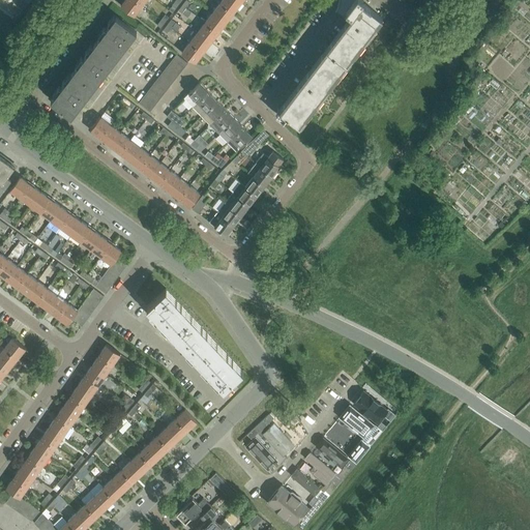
[(143,5),(135,0),(124,0),(121,5),(135,16),(143,5)]
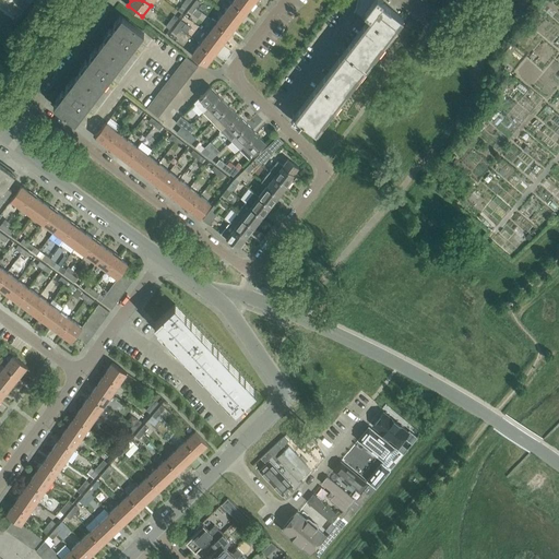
[(254,2),(251,0),(234,0),(233,2),(247,13),(254,2)]
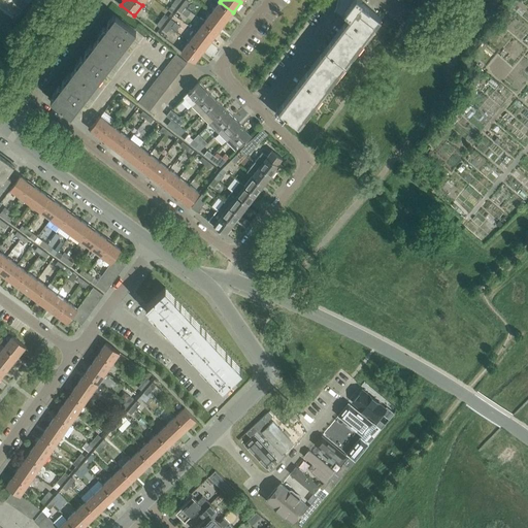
[(383,18),(375,13),(363,4),(360,7),(358,6),(362,0),(337,0),(336,6),(335,9),(334,10),(343,18),(349,11),(352,13),(356,8),(358,10),(282,109),(281,109),(281,110),(299,125),(383,18)]
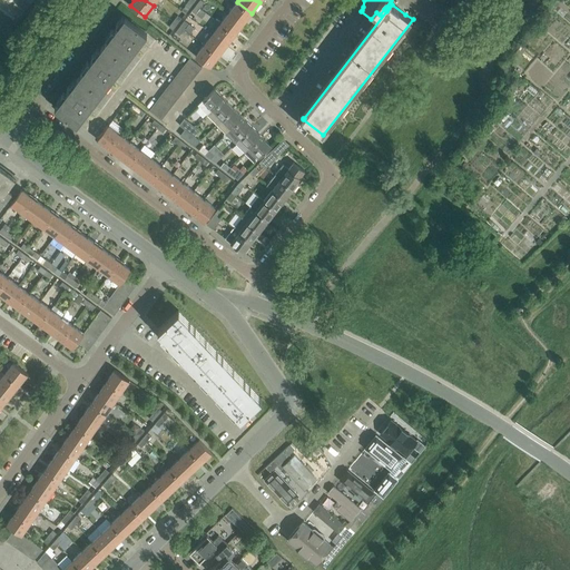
[(252,13),(237,2),(229,12),(244,23),(252,13)]
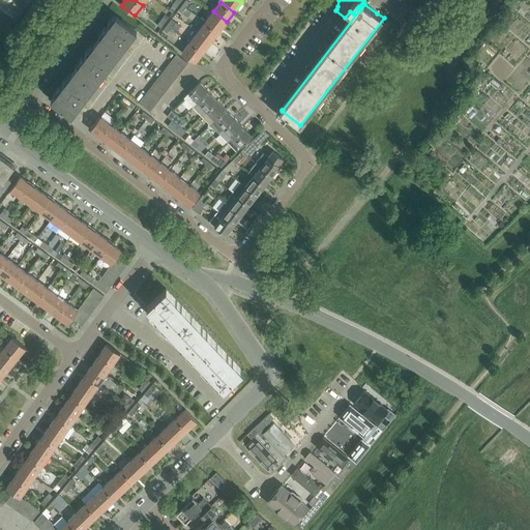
[(192,10),(186,7),(183,4),(178,9),(187,17),(192,10)]
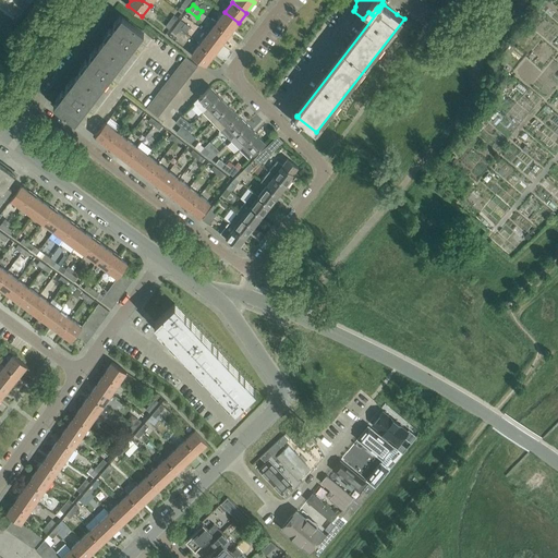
[(239,23),(225,12),(216,23),(230,34),(239,23)]
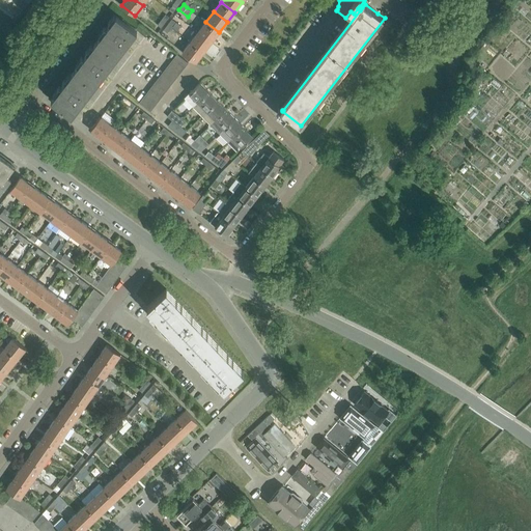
[(73,115),(137,31),(116,15),(52,100),(73,115)]
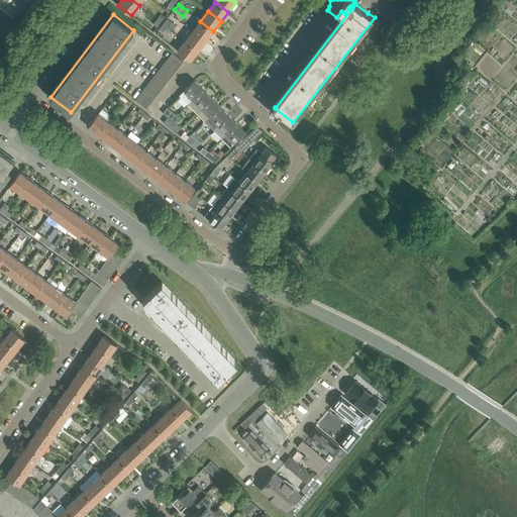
[(213,31),(200,21),(193,31),(206,41),(213,31)]
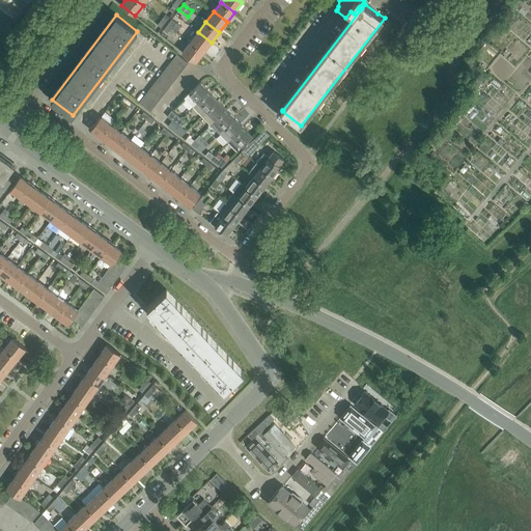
[(212,43),(198,32),(191,42),(203,52),(212,43)]
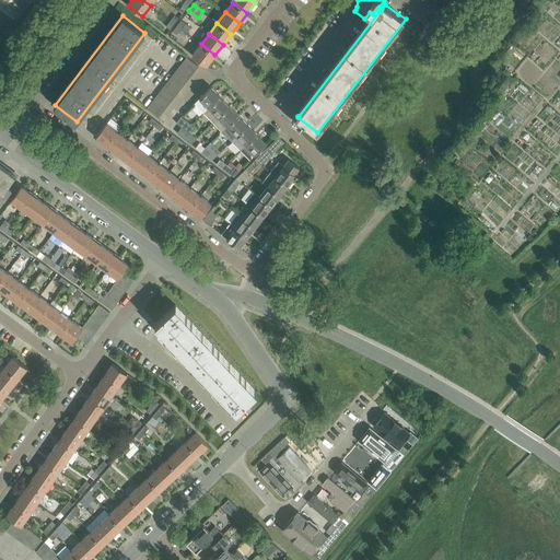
[(214,55),(201,44),(193,55),(207,66),(214,55)]
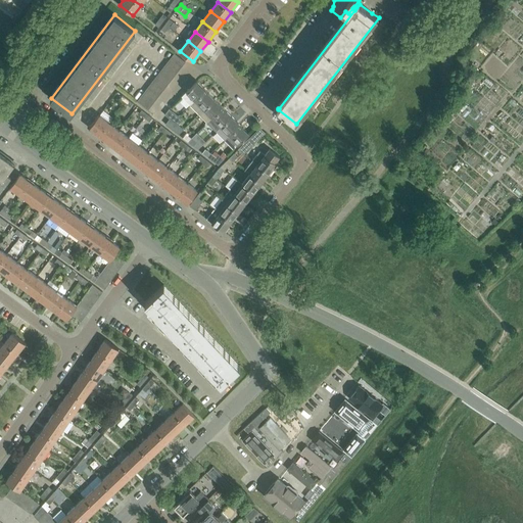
[(186,61),(175,53),(171,57),(182,66),(186,61)]
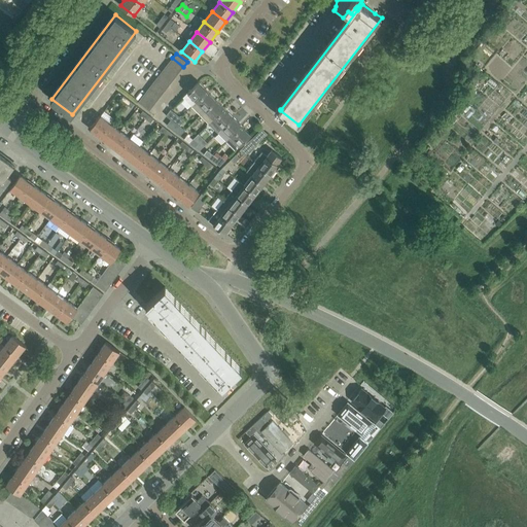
[(183,67),(172,58),(168,63),(179,72),(183,67)]
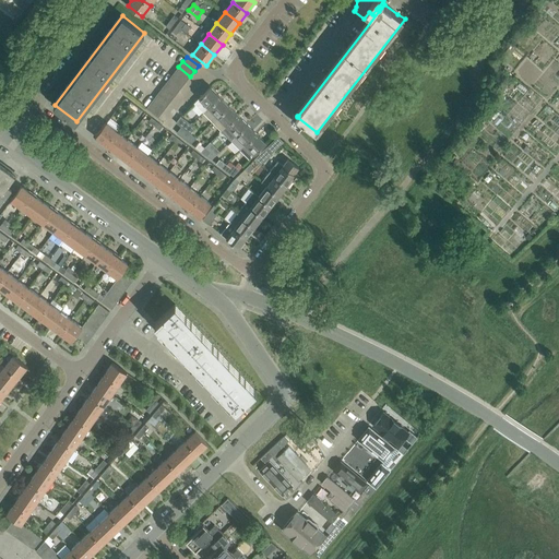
[(190,76),(178,67),(175,72),(187,81),(190,76)]
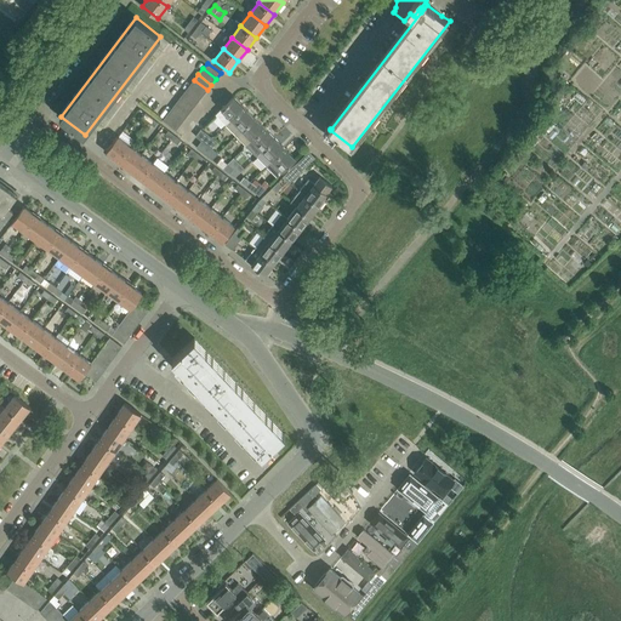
[(208,90),(194,80),(189,86),(203,96),(208,90)]
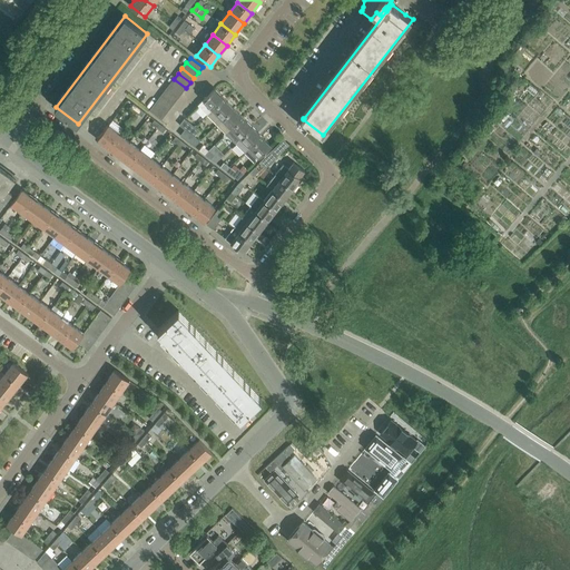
[(186,88),(174,79),(170,84),(183,94),(186,88)]
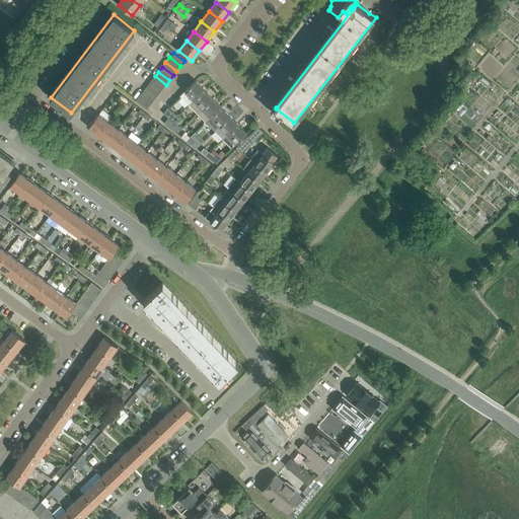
[(166,85),(155,76),(151,81),(162,89),(166,85)]
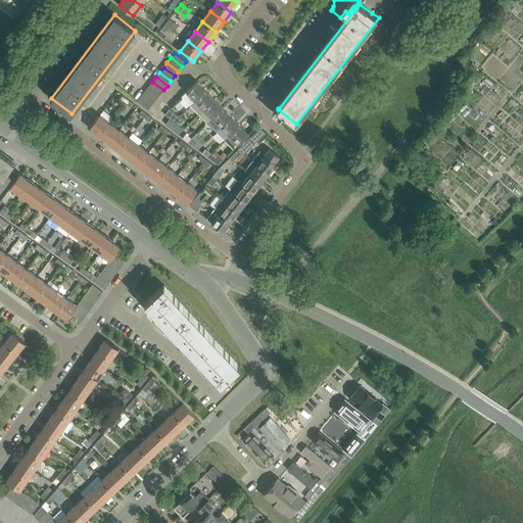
[(191,105),(206,90),(196,81),(186,91),(182,96),(191,105)]
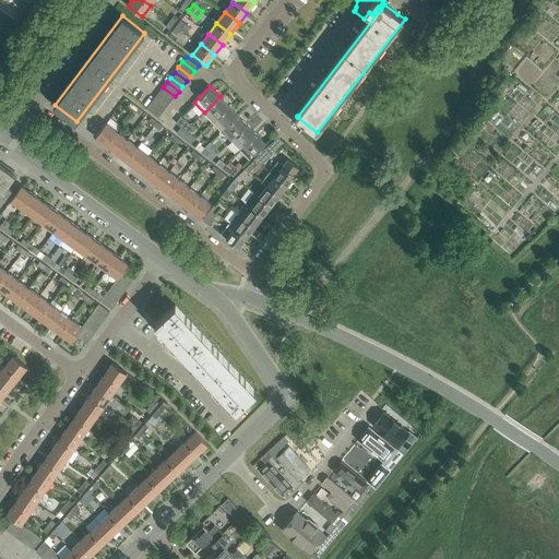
[(175,96),(163,87),(158,93),(170,102),(175,96)]
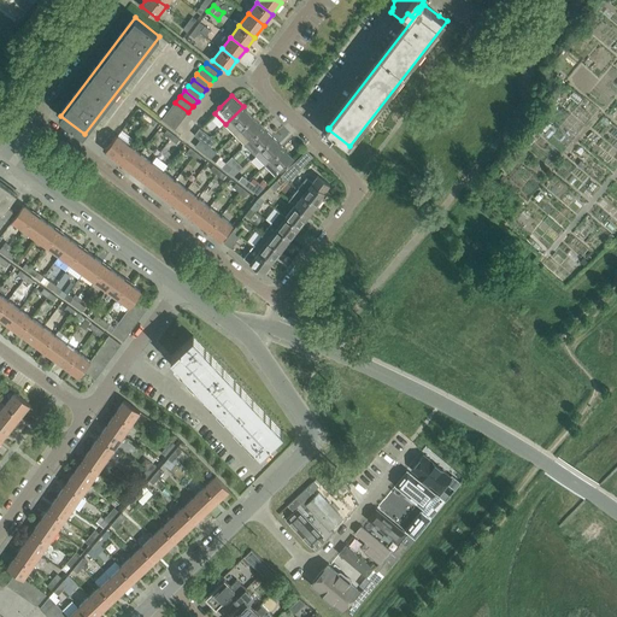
[(188,112),(175,103),(171,109),(184,118),(188,112)]
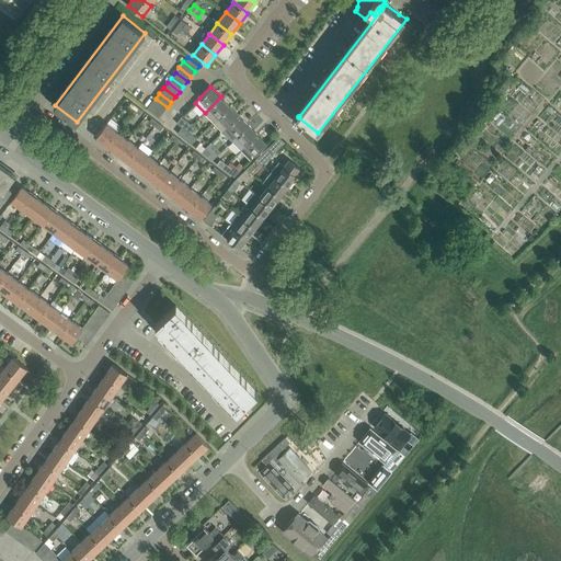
[(214,122),(230,106),(221,96),(205,113),(214,122)]
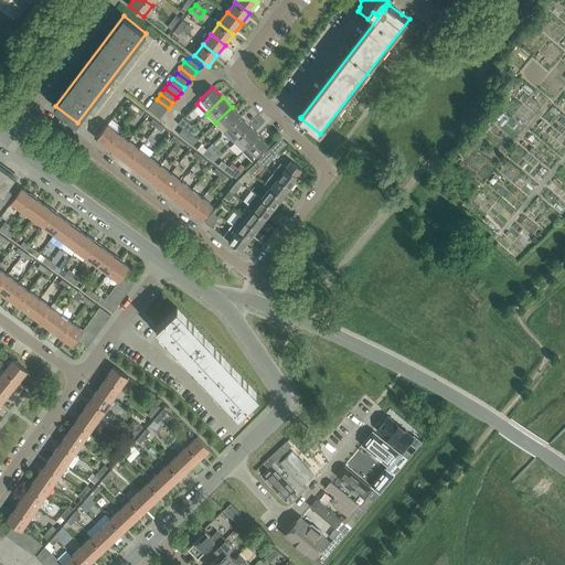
[(169,108),(157,99),(152,104),(164,114),(169,108)]
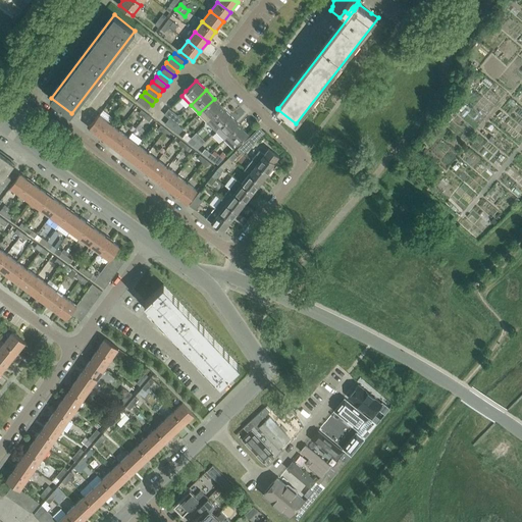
[(152,105),(141,96),(137,101),(148,109),(152,105)]
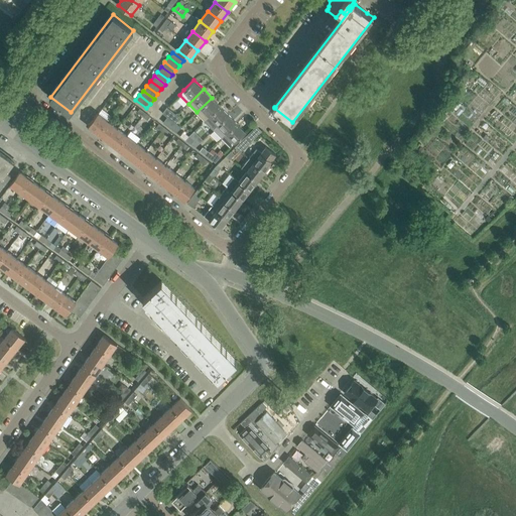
[(210,117),(220,106),(212,98),(197,112),(205,121),(210,116),(210,117)]
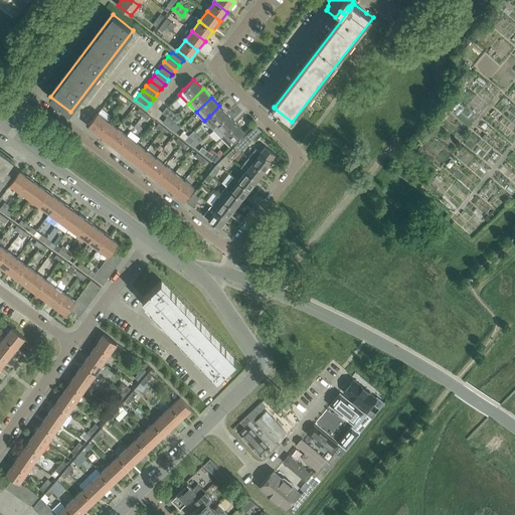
[(180,117),(167,107),(167,106),(162,112),(167,116),(175,123),(176,122),(180,117)]
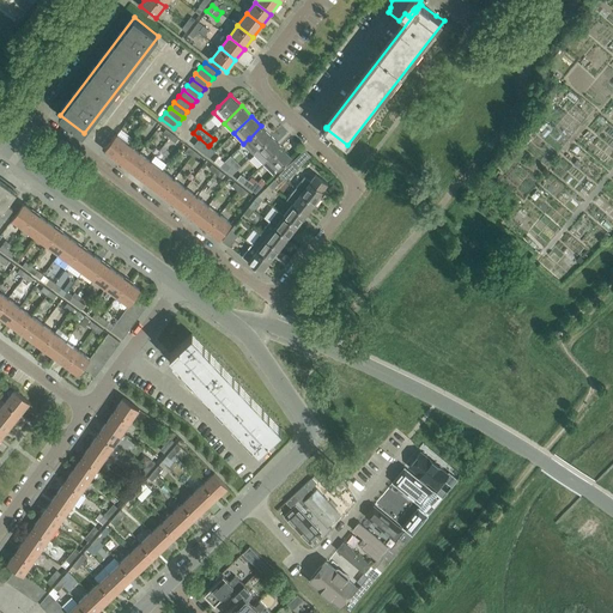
[(249,138),(243,144),(253,153),(259,149),(272,137),(261,126),(249,139),(249,138)]
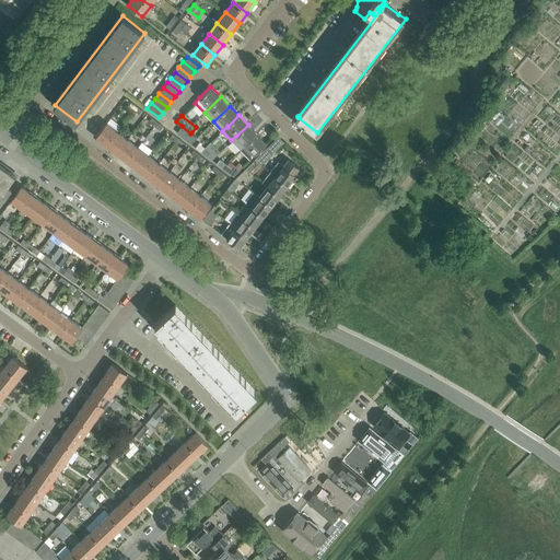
[(154,126),(158,121),(152,117),(149,121),(154,126)]
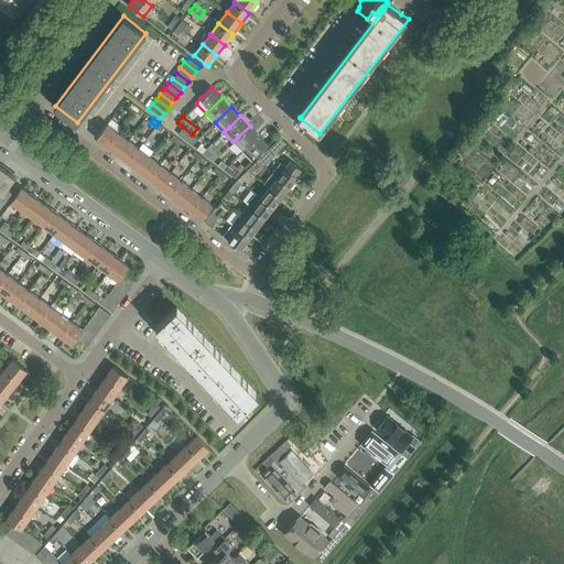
[(108,147),(119,132),(107,123),(96,138),(108,147)]
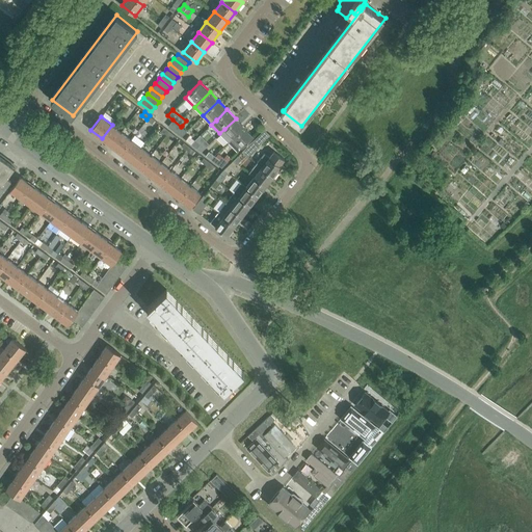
[(229,142),(244,127),(236,118),(224,129),(219,133),(229,142)]
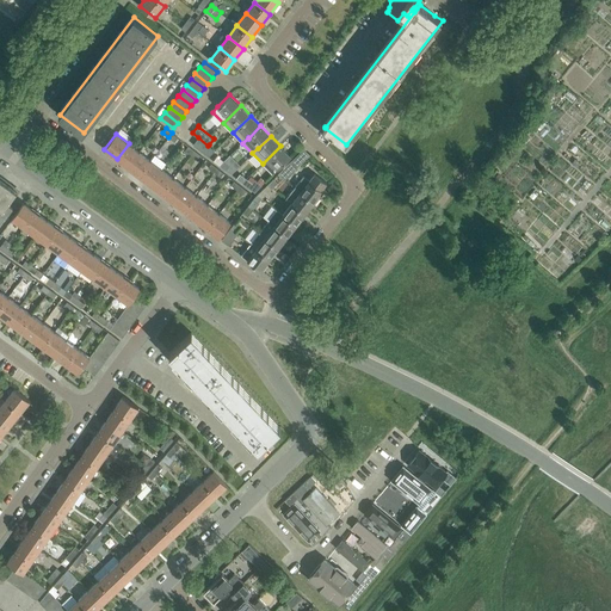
[(215,150),(209,144),(208,146),(198,137),(193,144),(209,156),(215,150)]
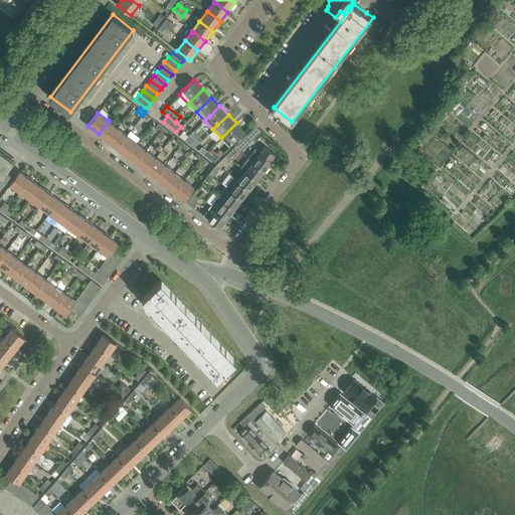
[(108,141),(118,128),(109,121),(99,134),(108,141)]
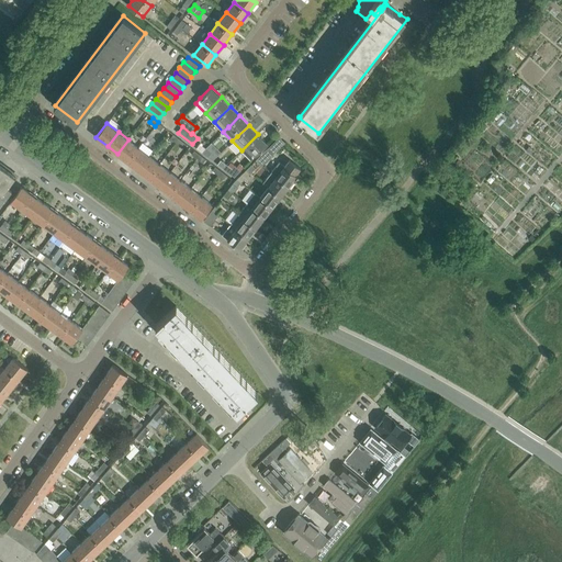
[(268,144),(258,134),(242,150),(251,159),(256,155),(268,144)]
